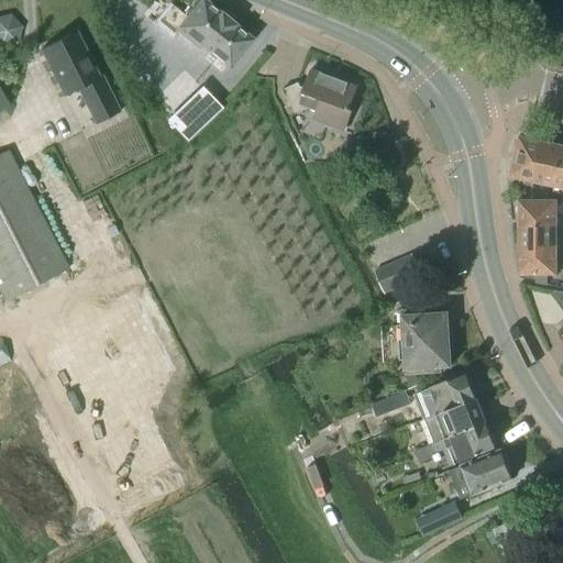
[(186,17),(167,2),(151,23),(168,37),(175,31),(197,50),(200,45),(227,67),(250,40),(232,25),(233,24),(219,13),(219,14),(202,0),(201,0),(199,0),(194,8),(186,17)]
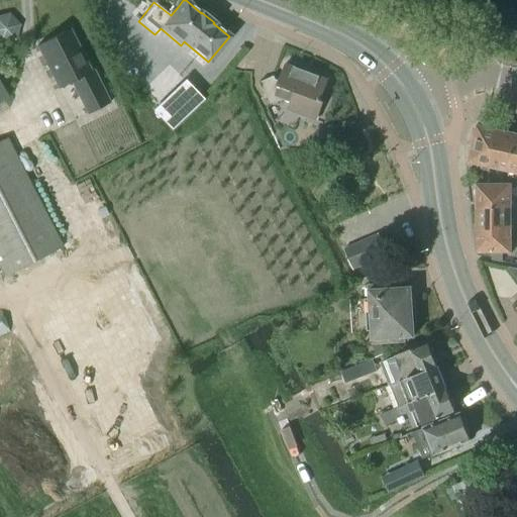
[(37,44),(59,87),(72,80),(88,112),(110,101),(93,68),(91,69),(70,27),(37,44)]
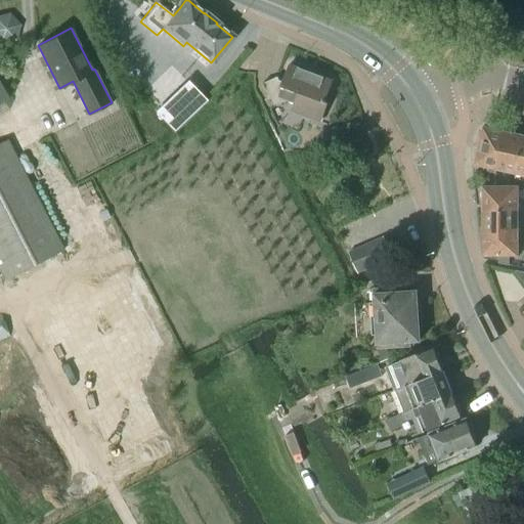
[(324,102),(333,81),(289,64),(282,81),(279,80),(277,77),(264,82),(275,106),(287,101),(306,108),(303,116),(321,122),(328,103),(324,102)]
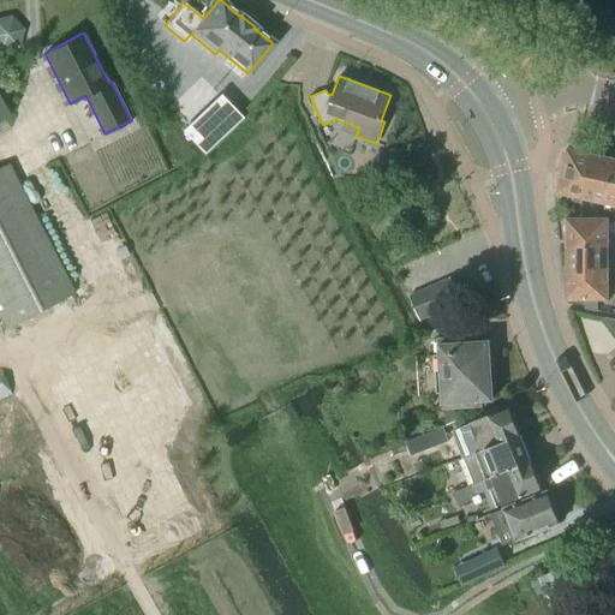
[(218,97),(179,132),(185,138),(181,141),(184,143),(186,141),(201,155),(238,119),(218,97)]
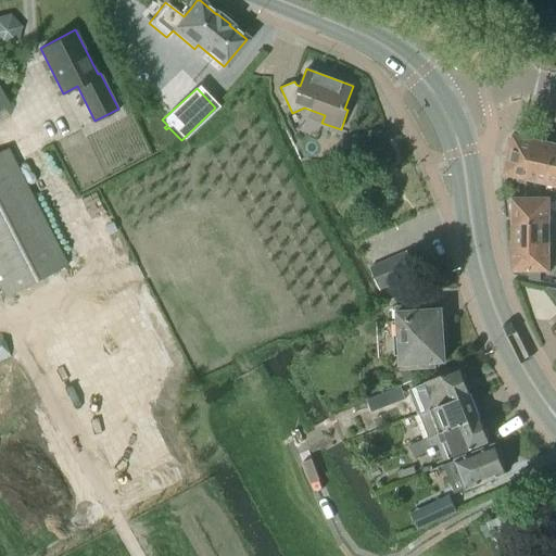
[(526,178),(532,149),(534,139),(513,134),(504,175),(513,177),(512,180),(525,184),(525,180),(526,178)]
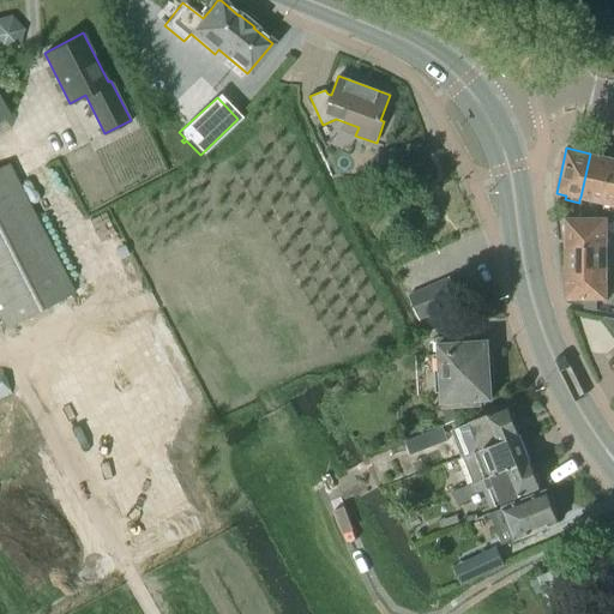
[(603,204),(613,162),(613,160),(613,158),(590,154),(588,164),(581,197),(579,199),(603,204)]
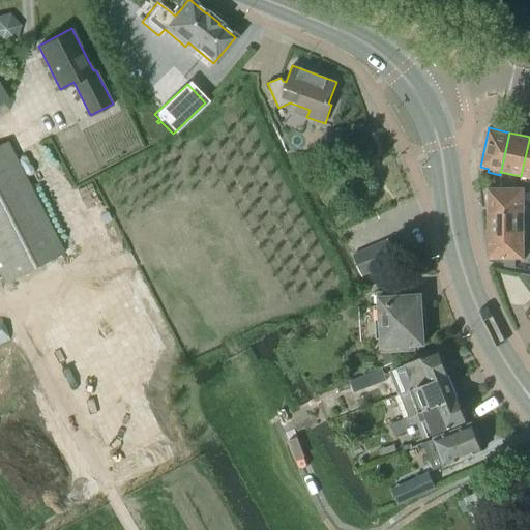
[(529,138),(529,140),(521,176),(529,178),(529,138)]
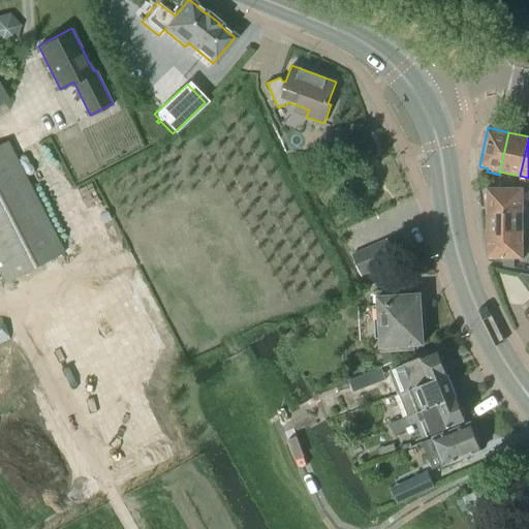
[(0,272),(5,282),(64,252),(7,142),(0,145),(0,272)]
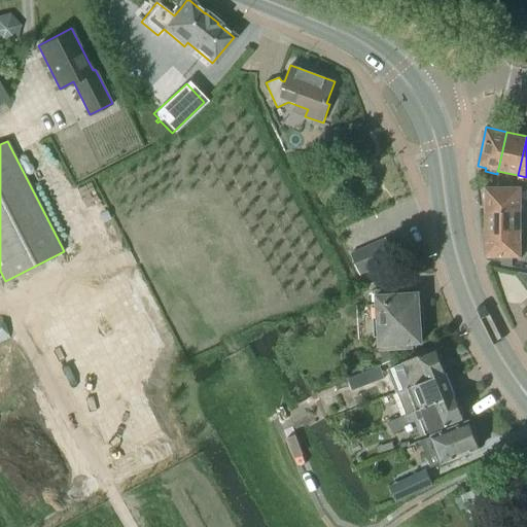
[(486,210),(521,210),(521,187),(486,187),(486,210)]
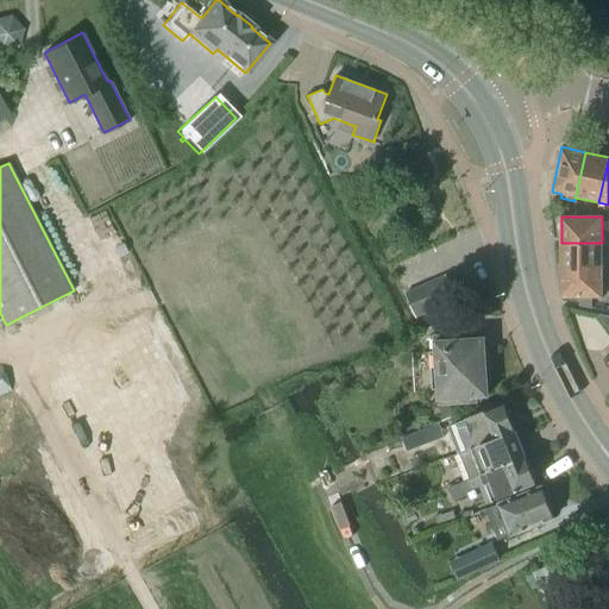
[(608,269),(608,257),(602,258),(602,243),(562,243),(562,270),(589,270),(602,270),(608,269)]
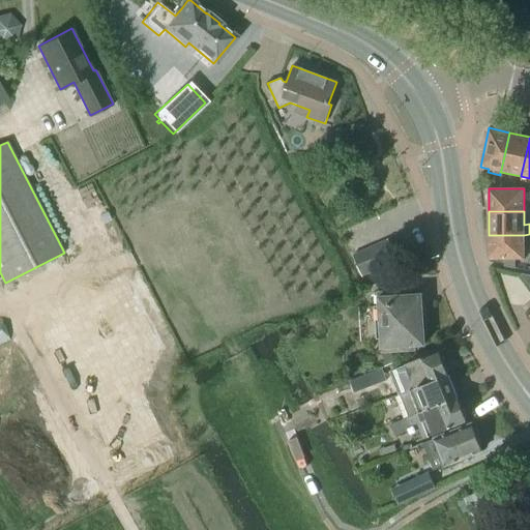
[(524,259),(524,247),(529,247),(529,234),(524,235),(512,235),(489,235),(489,259),(503,259),(514,259),(524,259)]
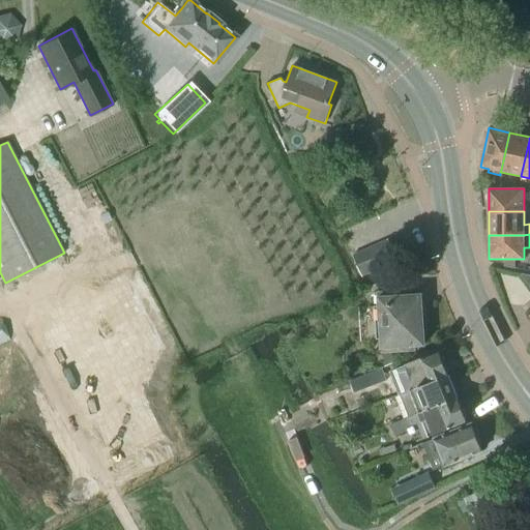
[(396,261),(387,240),(353,255),(362,275),(396,261)]
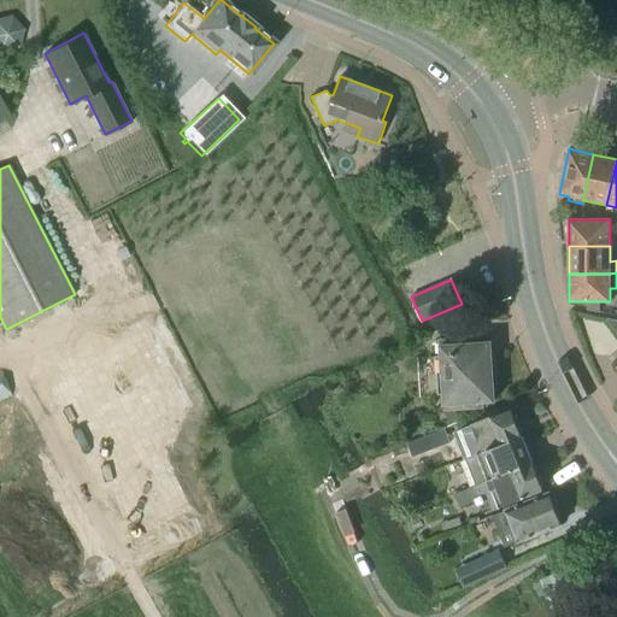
[(599,312),(599,301),(586,301),(586,309),(599,312)]
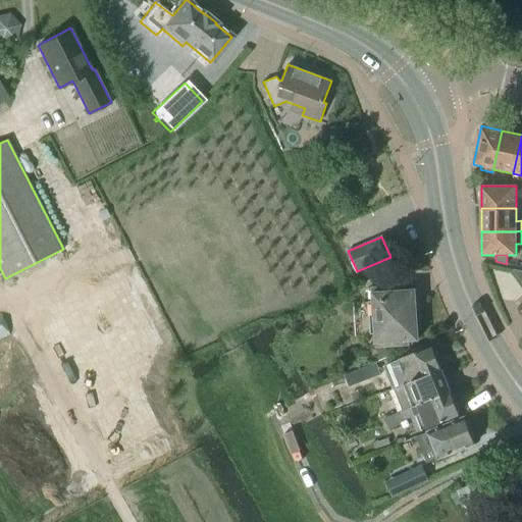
[(521,271),(514,270),(512,271),(521,283),(521,271)]
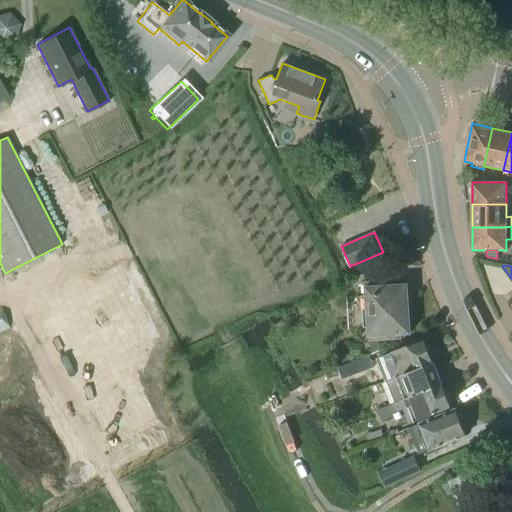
[(409,322),(412,320),(411,298),(407,295),(407,285),(385,286),(385,281),(368,282),(369,297),(366,297),(368,325),(370,325),(371,339),(399,338),(398,333),(410,333),(409,322)]
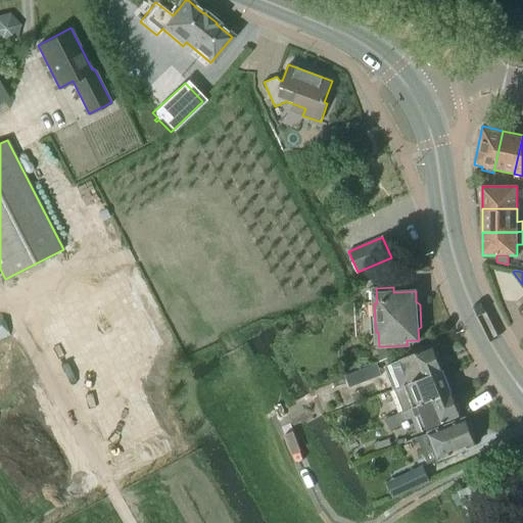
[(432,347),(395,362),(405,385),(432,375),(441,372),(437,360),(438,358),(436,351),(433,350),(432,347)]
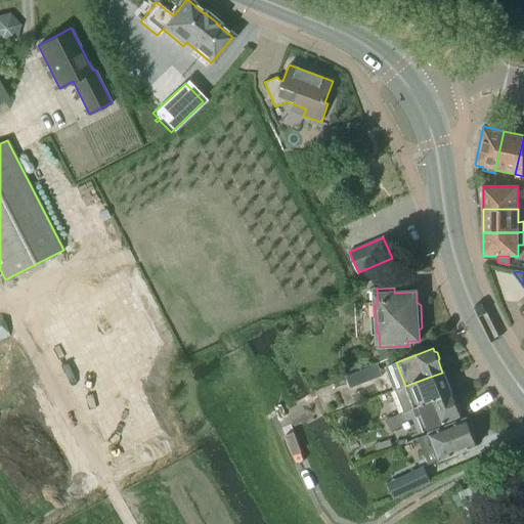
[(405,386),(395,390),(404,412),(409,410),(415,408),(451,394),(450,392),(450,391),(450,386),(446,381),(443,373),(442,373),(433,376),(405,386)]
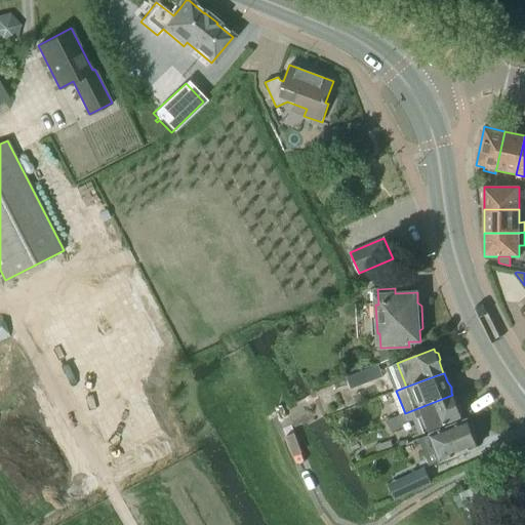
[(405,413),(402,414),(406,422),(413,420),(418,418),(423,432),(460,417),(459,414),(460,412),(458,406),(456,405),(453,399),(452,395),(415,409),(410,411),(405,413)]
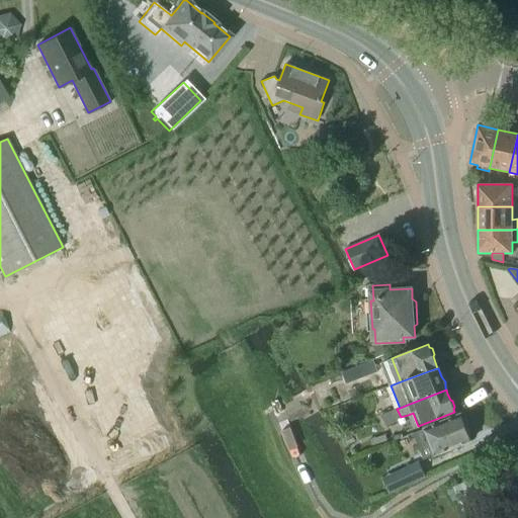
[(397,409),(381,415),(385,426),(402,420),(401,417),(397,409)]
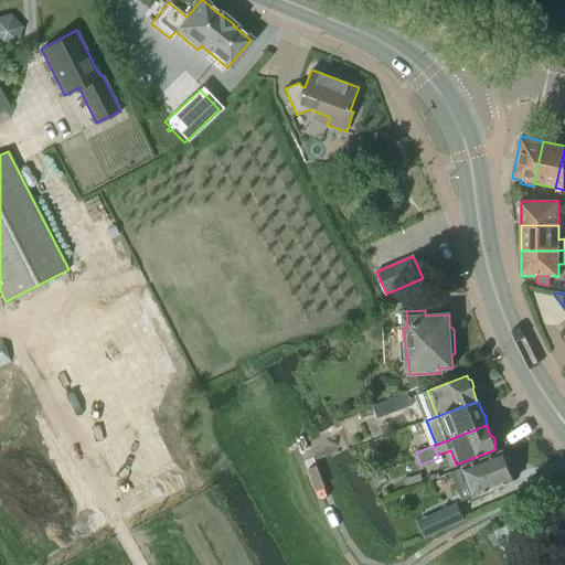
[(502,452),(462,467),(451,471),(462,500),(513,480),(508,467),(510,464),(508,456),(503,456),(502,452)]
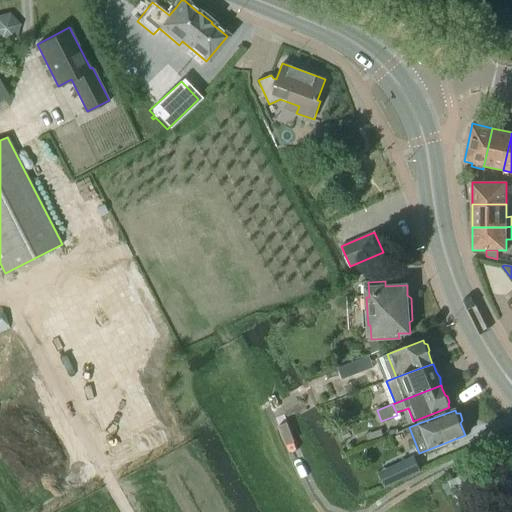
[(422,470),(415,454),(386,468),(393,483),(422,470)]
